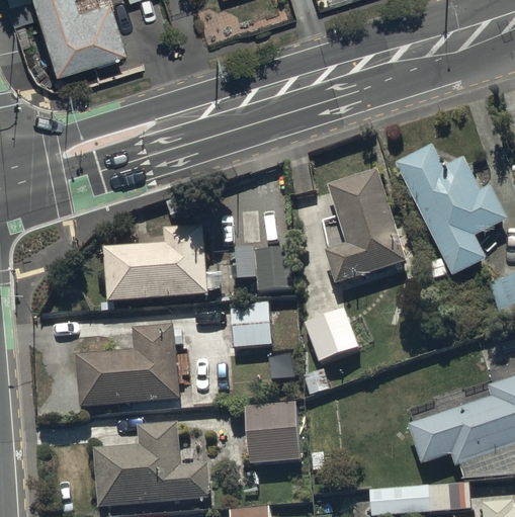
[(5,0),(12,22),(34,15),(29,0),(5,0)]
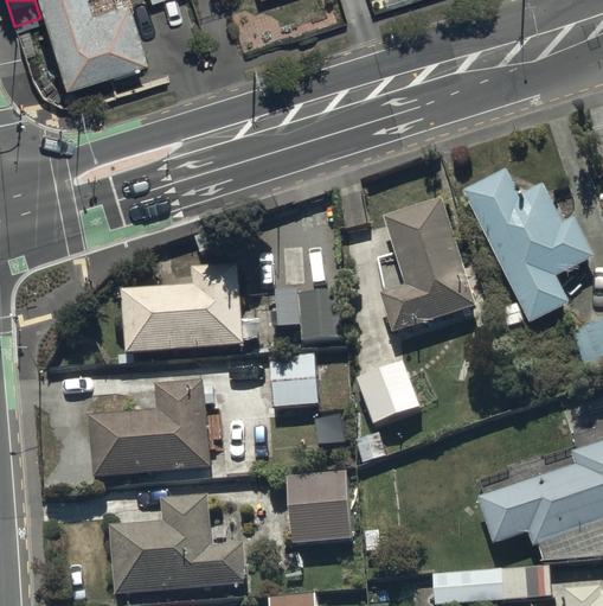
[(39,0),(61,71),(146,42),(129,0),(39,0)]
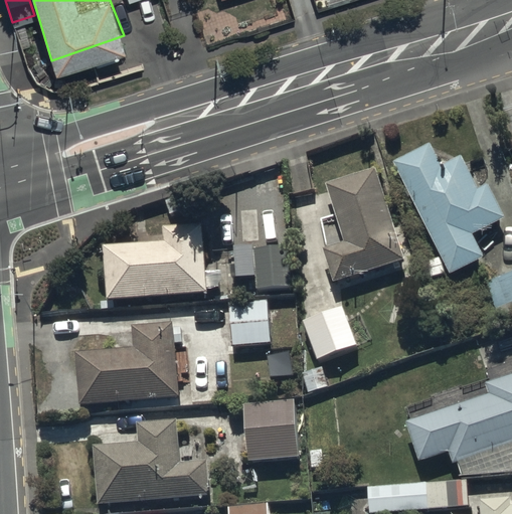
[(461,165),(441,175),(430,151),(392,170),(450,285),(485,267),(473,243),(505,227),(488,193),(478,198),(461,165)]
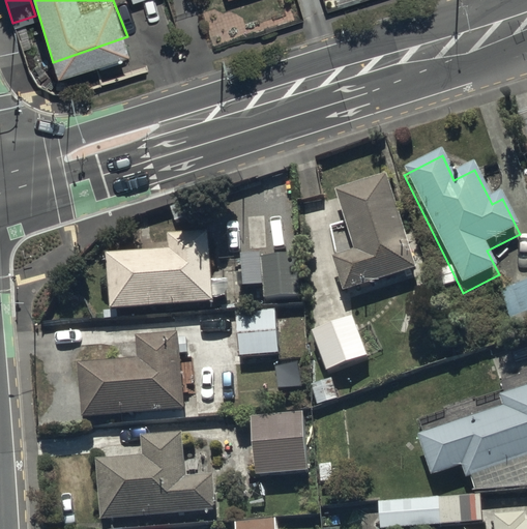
[(389,183),(335,199),(346,231),(327,236),(335,265),(333,266),(344,299),(417,278),(389,183)]
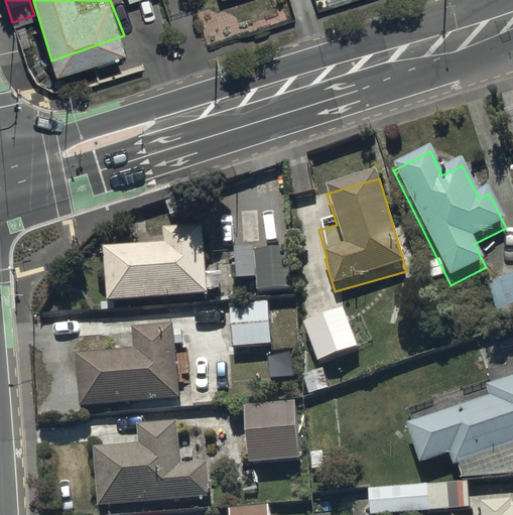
[(102,244),(106,300),(208,291),(203,222),(162,226),(163,239),(102,244)]
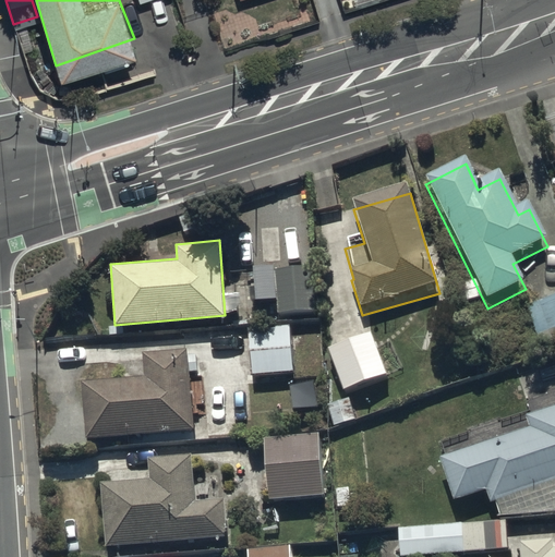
[(310,267),(253,271),(256,310),(278,309),(279,322),(314,318),(310,267)]
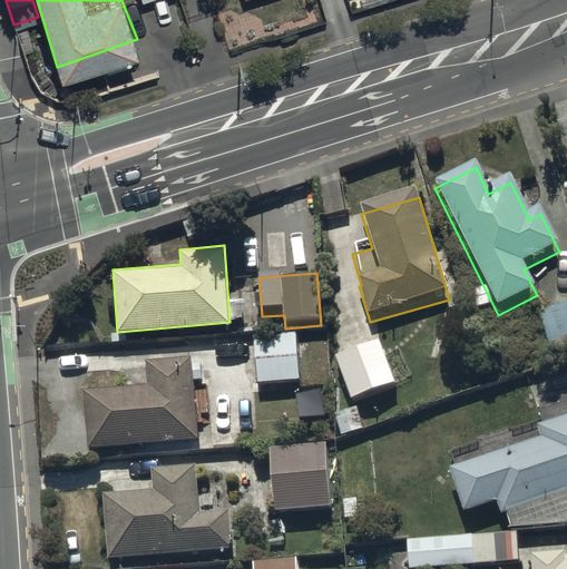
[(566,301),(538,311),(554,354),(566,349),(566,301)]
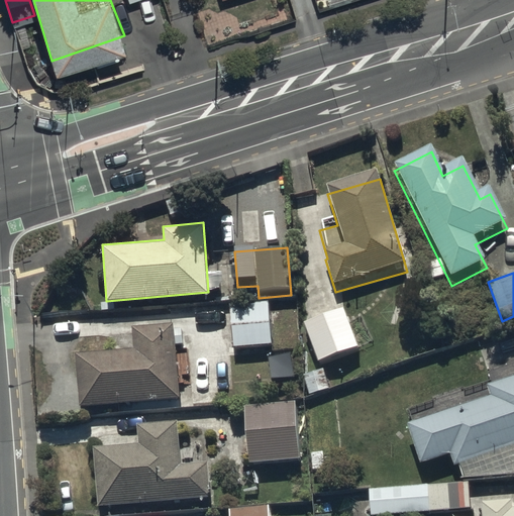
[(268,301),(229,304),(232,345),(271,343),(268,301)]
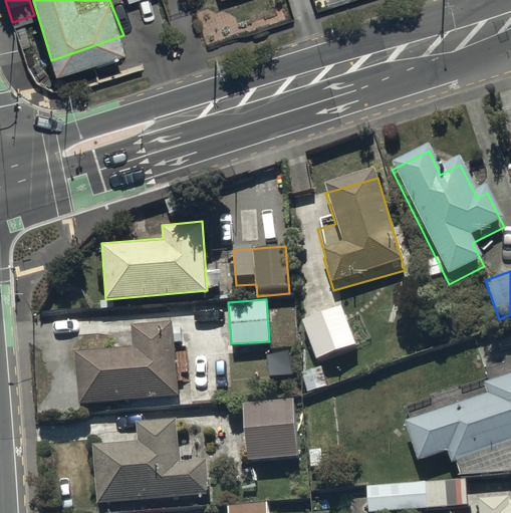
[(343,304),(300,318),(314,357),(356,344),(343,304)]
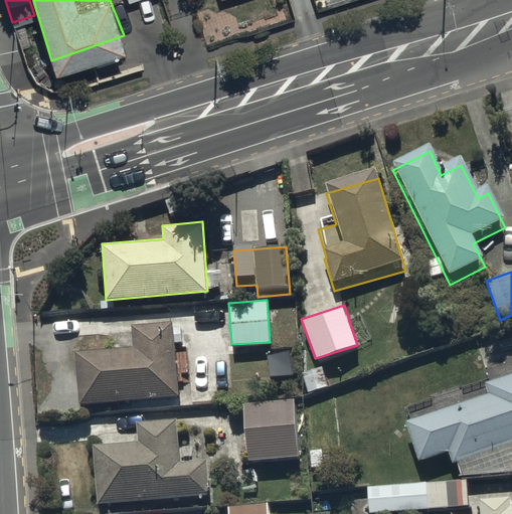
[(74,351),(78,404),(179,396),(173,322),(132,325),(134,346),(74,351)]
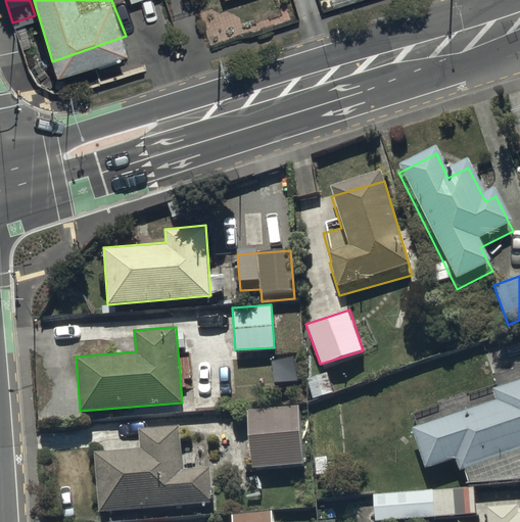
[(495,399),(412,427),(425,466),(456,457),(461,469),(465,469),(469,481),(519,477),(519,380),(492,389),(495,399)]
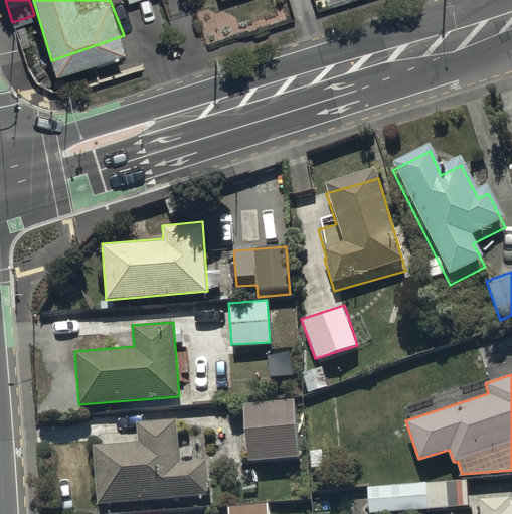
[(294,398),(241,402),(247,459),(299,455),(294,398)]
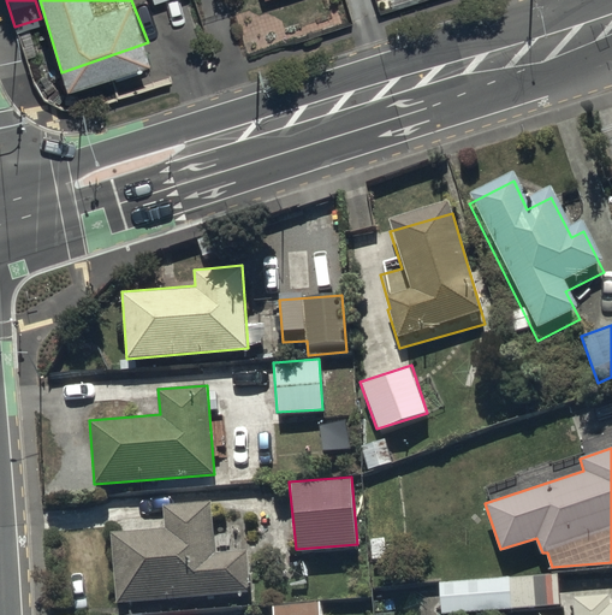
[(111,533),(117,603),(250,592),(247,549),(215,551),(211,501),(164,504),(166,528),(111,533)]
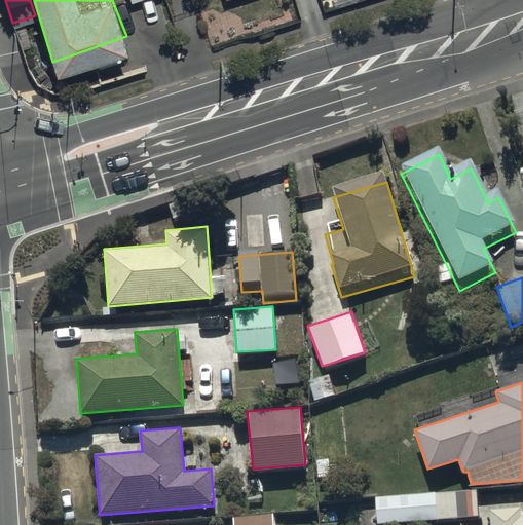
[(476,489),(374,496),(375,522),(478,515),(476,489)]
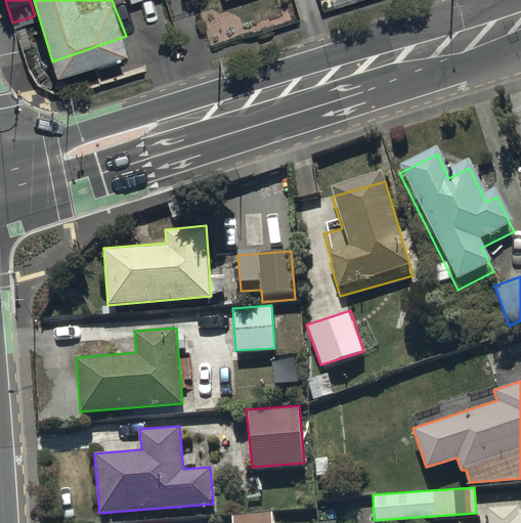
[(519,506),(488,508),(489,522),(520,522),(520,512),(519,513),(519,506)]
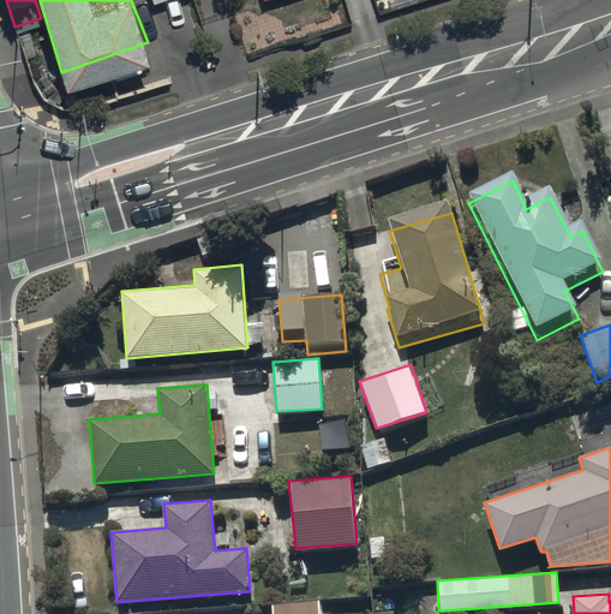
[(319,613),(319,601),(270,606),(271,613),(319,613)]
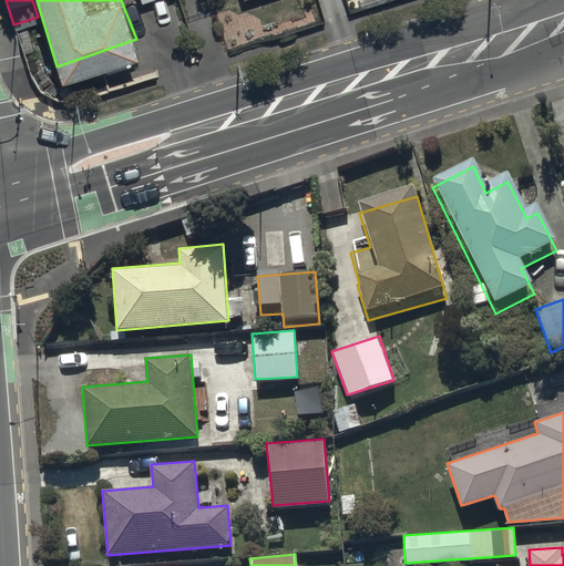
All buildings are outlined.
